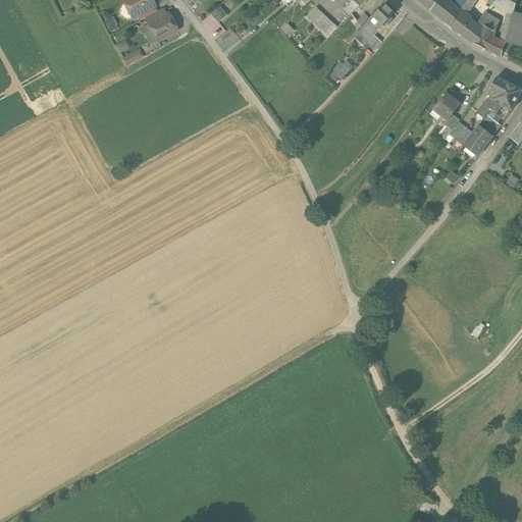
[(122,0),(122,2),(124,5),(127,6),(133,16),(131,17),(132,18),(137,15),(153,6),(154,6),(151,1),(149,0),(122,0)]
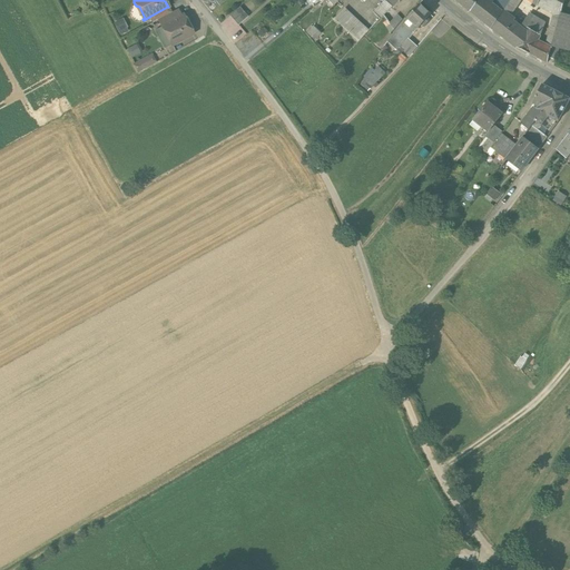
[(385,0),(373,12),(380,19),(392,7),(385,0)]
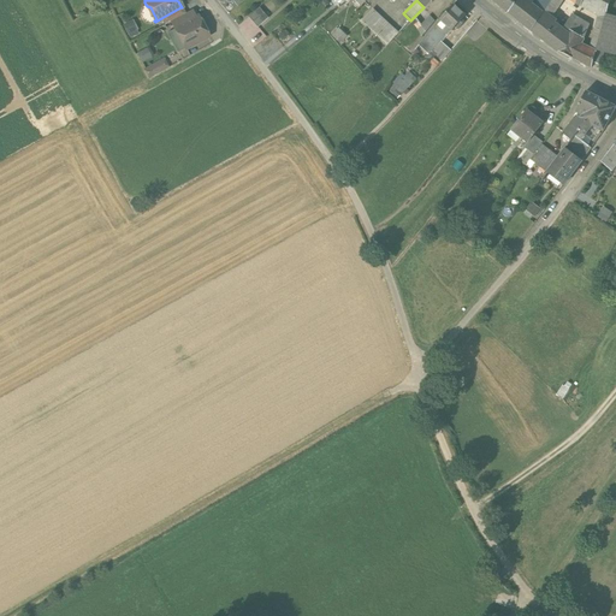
[(438,0),(433,11),(443,17),(451,0),(438,0)]
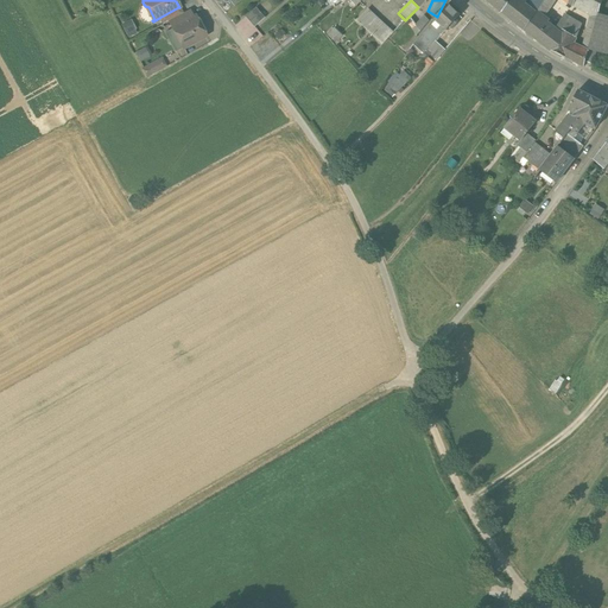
[(485,0),(502,13),(512,0),(485,0)]
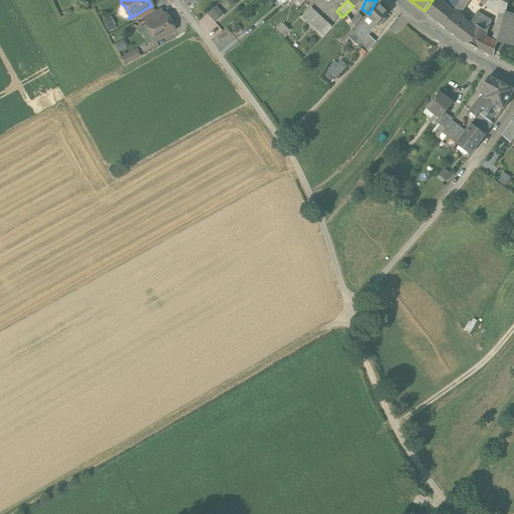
[(442,3),(438,0),(433,0),(425,11),(443,25),(452,12),(453,11),(442,3)]
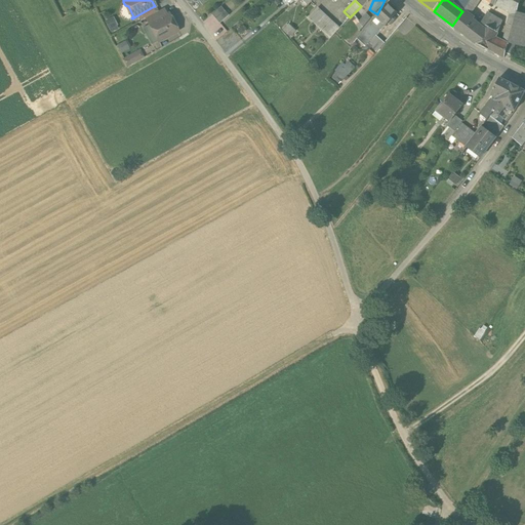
[(453,0),(451,3),(462,11),(470,0),(453,0)]
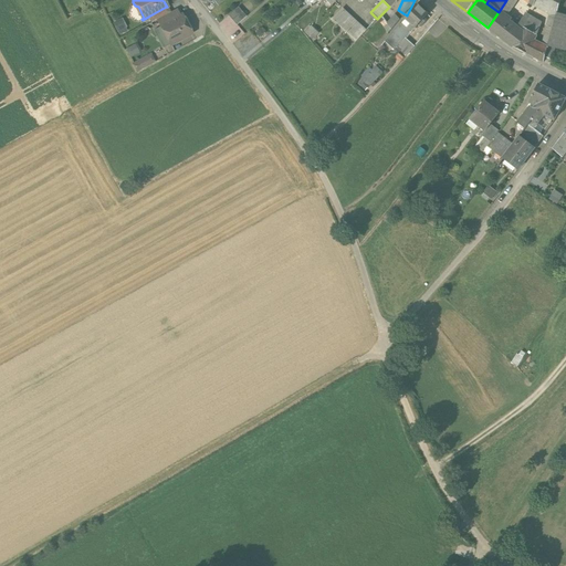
[(525,0),(534,4),(535,1),(552,10),(557,13),(559,0),(525,0)]
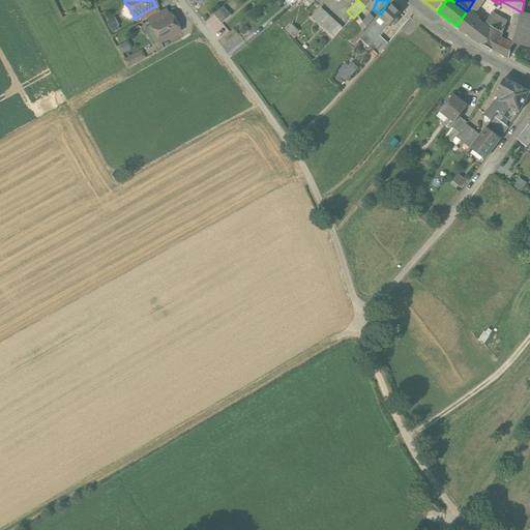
[(401,15),(390,4),(379,18),(387,26),(388,27),(401,15)]
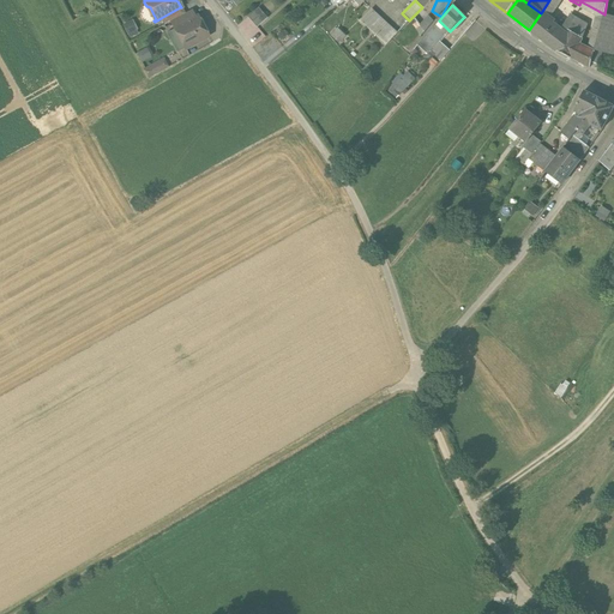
[(180,7),(161,18),(164,24),(170,20),(184,14),(180,7)]
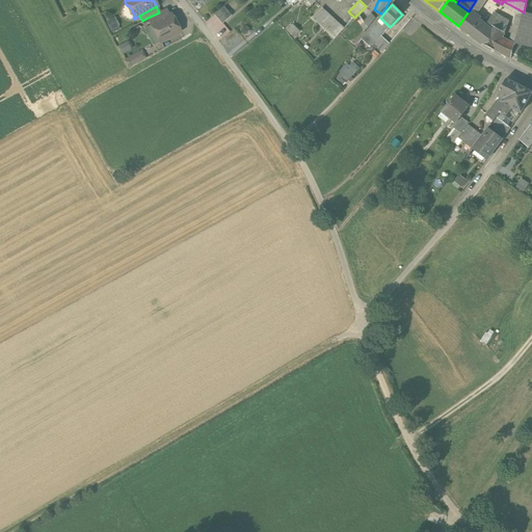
[(224,7),(215,16),(222,24),(232,16),(224,7)]
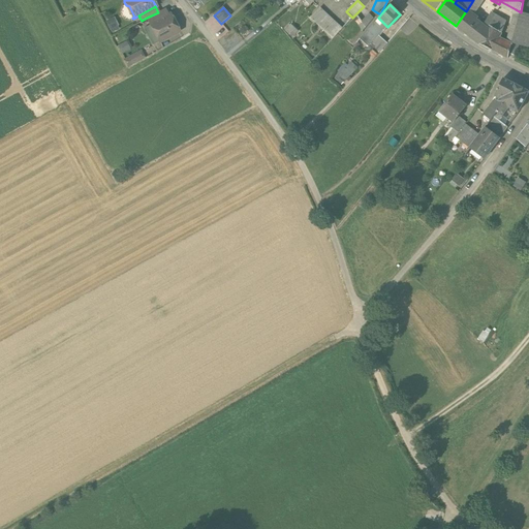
[(342,29),(320,8),(311,20),(333,39),(342,29)]
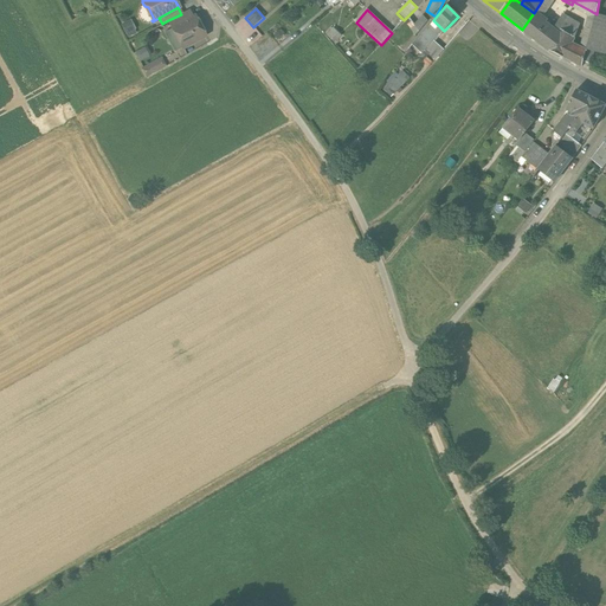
[(181,14),(168,20),(172,28),(192,18),(188,11),(181,14)]
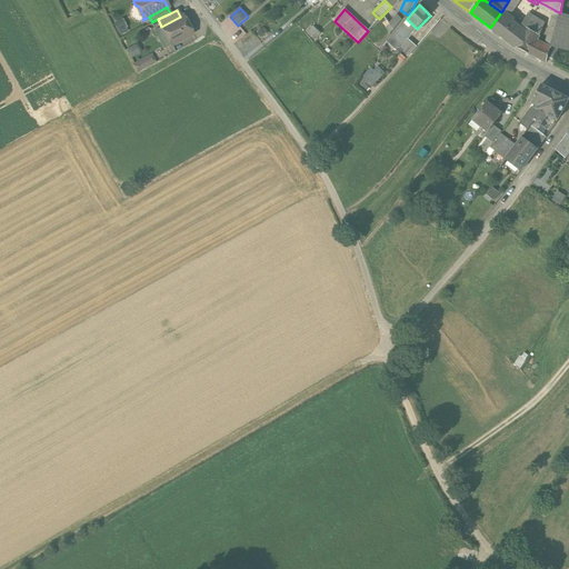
[(555,10),(550,28),(556,29),(559,17),(560,13),(555,10)]
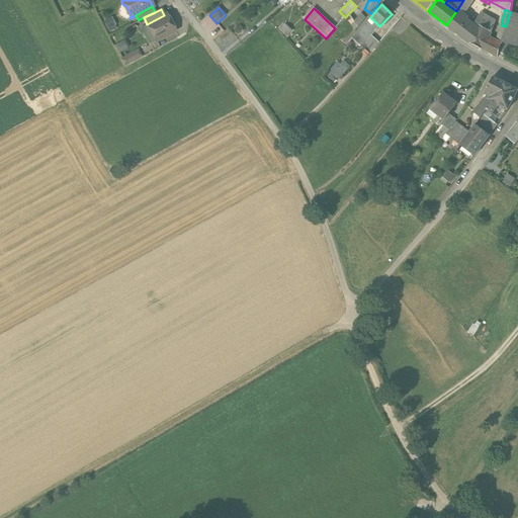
[(476,28),(455,12),(446,25),(467,42),(476,28)]
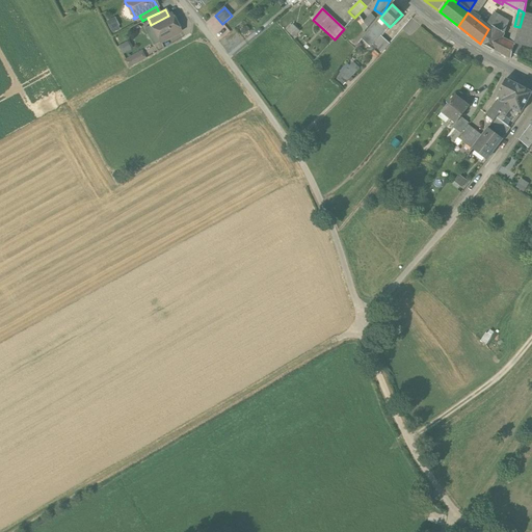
[(370,14),(362,23),(368,27),(375,19),(370,14)]
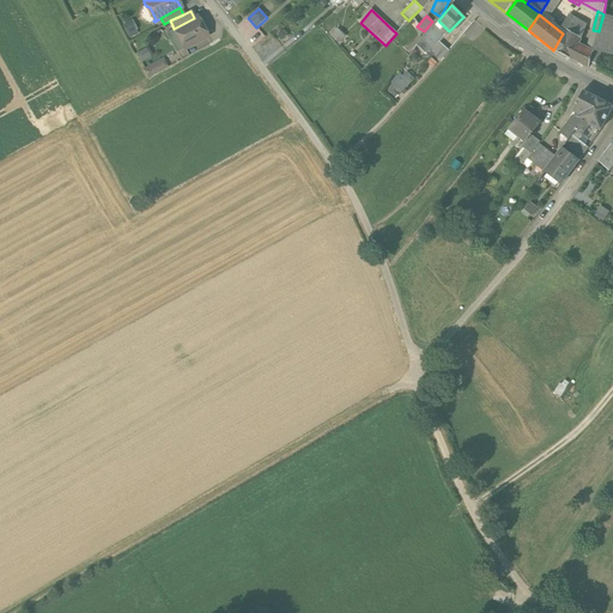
[(194,18),(174,29),(184,48),(207,37),(196,17),(194,18)]
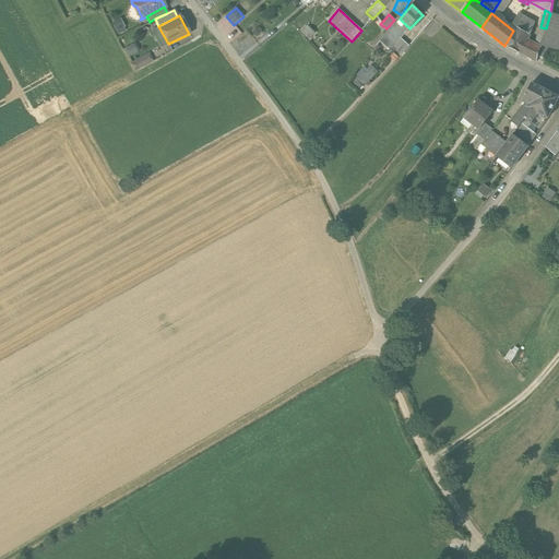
[(532,24),(518,15),(512,26),(515,27),(513,31),(504,46),(519,54),(526,40),(532,24)]
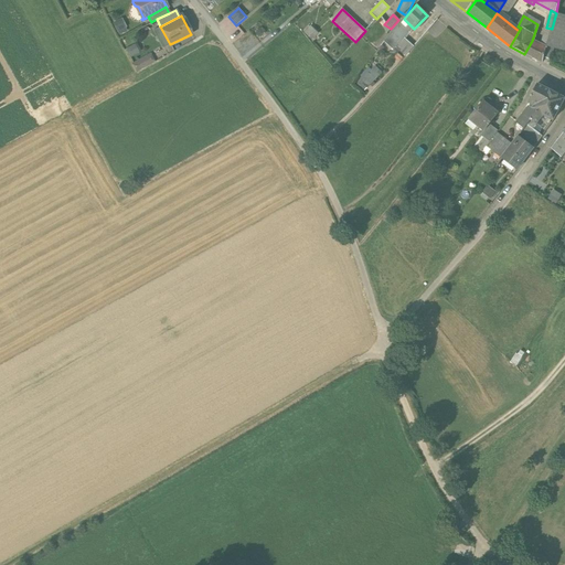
[(564,19),(555,17),(552,29),(548,40),(555,42),(554,48),(564,51),(564,19)]
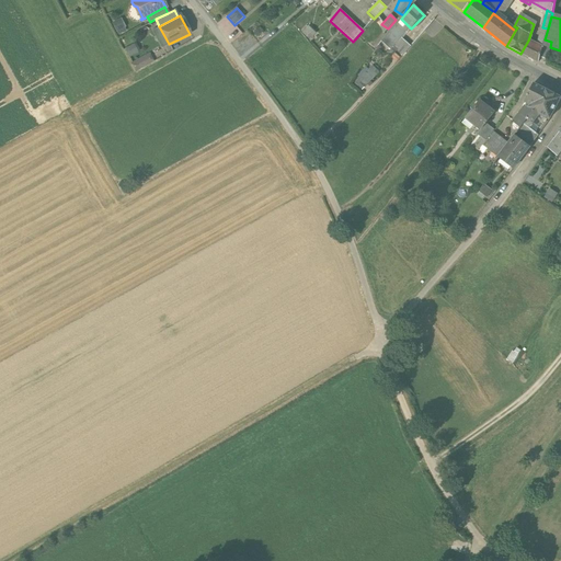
[(121,19),(112,23),(118,34),(126,31),(121,19)]
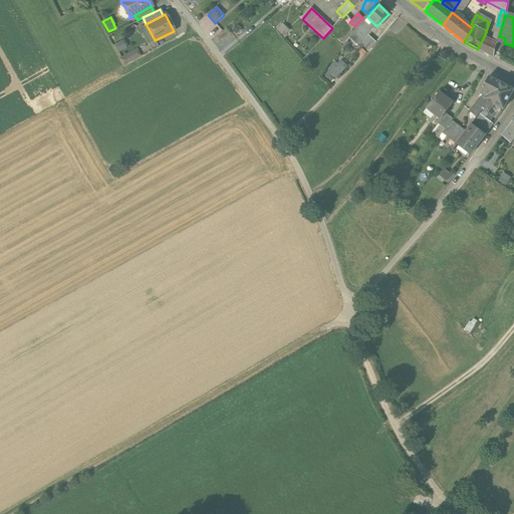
[(375,25),(367,17),(349,38),(357,45),(359,43),(367,34),(375,25)]
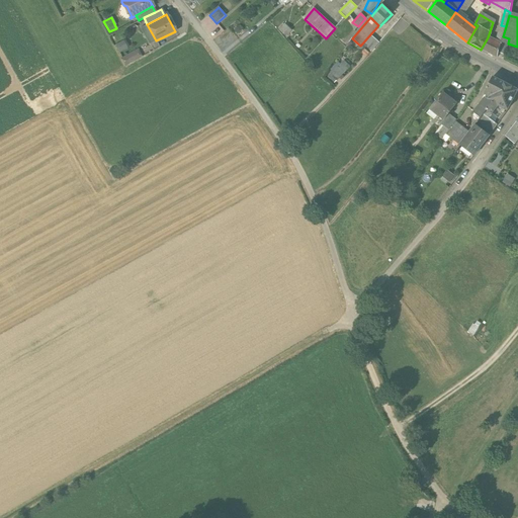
[(150,45),(156,40),(147,24),(141,27),(150,45)]
